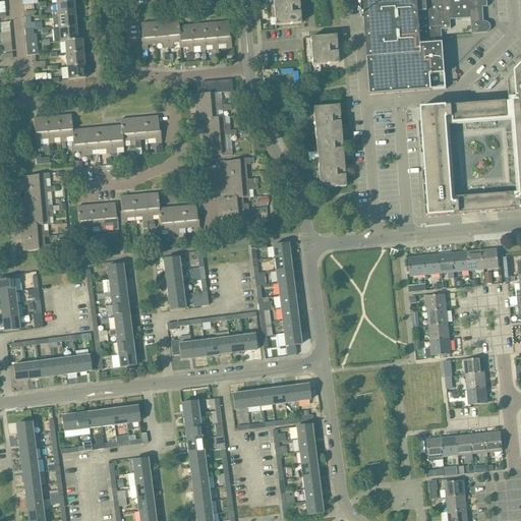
[(301,24),(299,0),(272,0),(275,26),(301,24)]
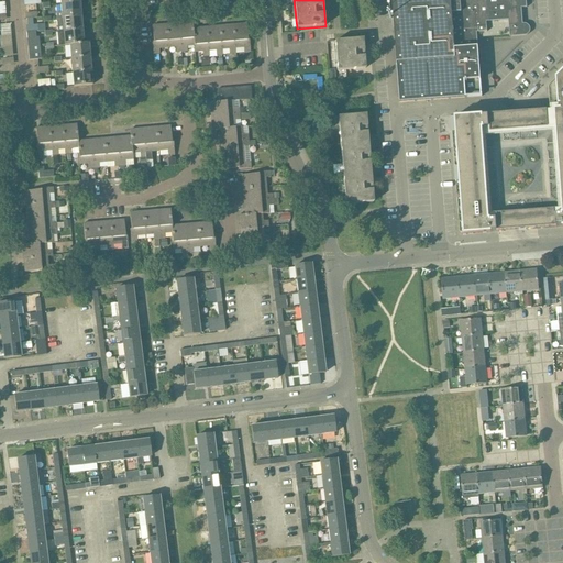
[(393,0),(397,63),(400,103),(482,97),(481,81),(479,62),(476,28),(487,28),(487,22),(509,21),(510,37),(525,36),(526,36),(527,36),(528,35),(528,34),(529,34),(529,33),(529,32),(529,31),(530,31),(530,30),(529,29),(529,28),(529,26),(528,25),(527,25),(526,24),(525,24),(523,24),(522,8),(528,8),(527,0),(393,0)]
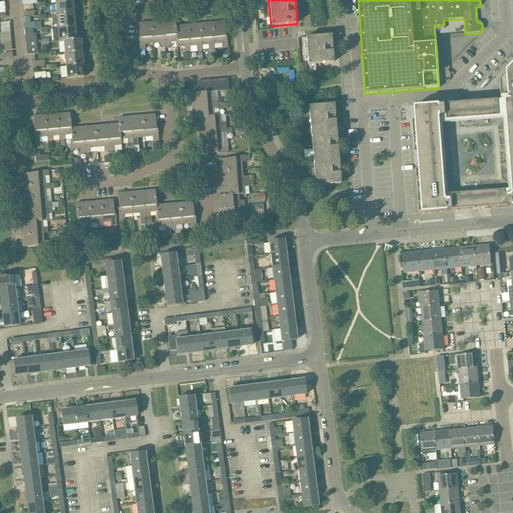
[(74,15),(73,2),(55,4),(56,11),(51,12),(52,17),(56,16),(74,15)]
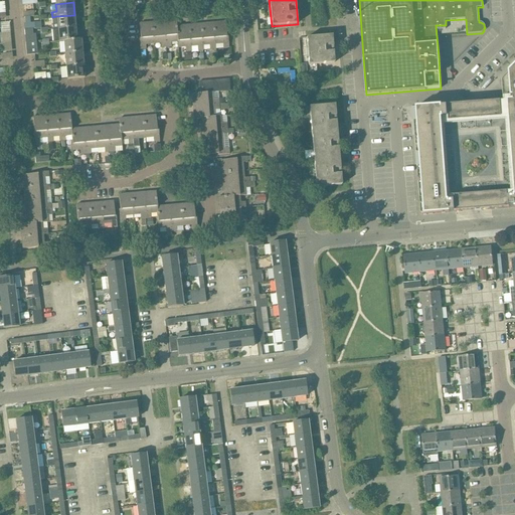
[(56,16),(52,17),(53,29),(58,28),(58,29),(75,27),(74,15),(56,16)]
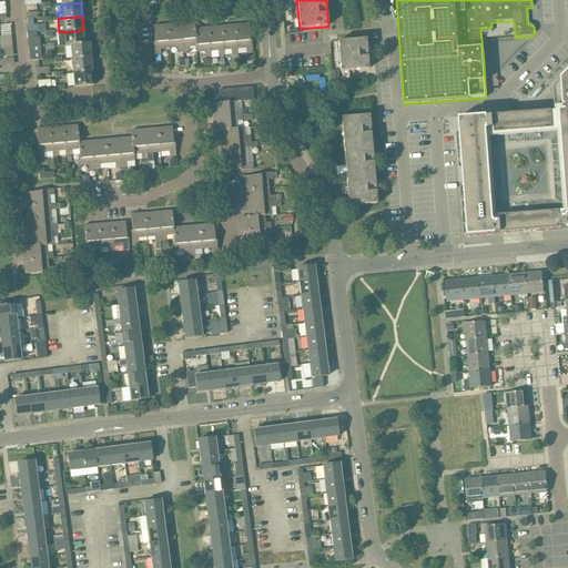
[(189,48),(195,47),(196,47),(194,30),(195,30),(194,23),(181,24),(183,53),(189,52),(189,48)]
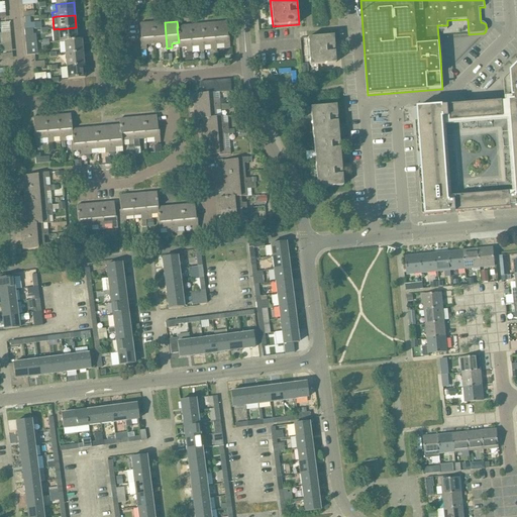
[(165,22),(152,23),(154,44),(161,44),(162,48),(167,48),(165,22)]
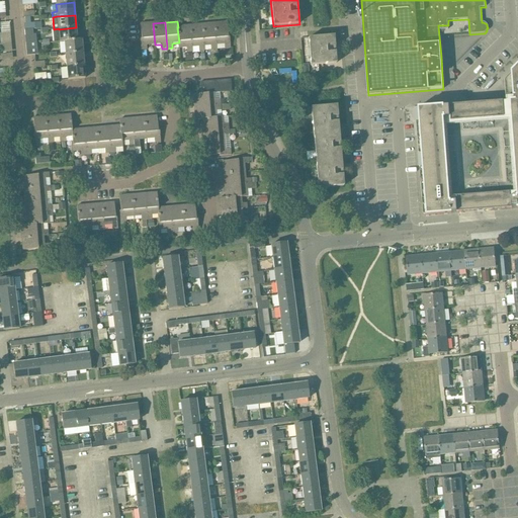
[(217,46),(224,45),(225,49),(231,49),(230,37),(228,37),(227,22),(214,23),(217,46)]
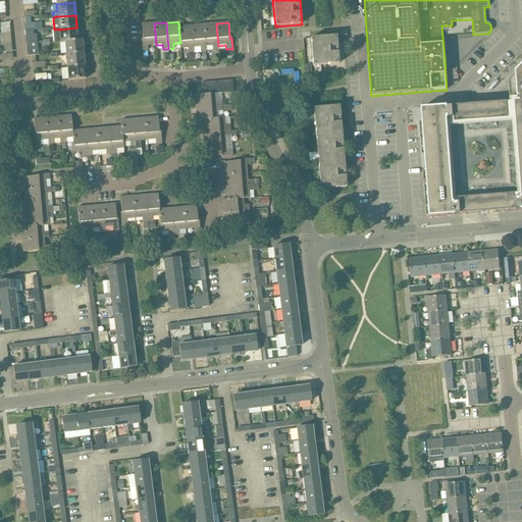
[(148,46),(156,45),(154,23),(141,24),(143,40),(141,40),(142,51),(148,51),(148,46)]
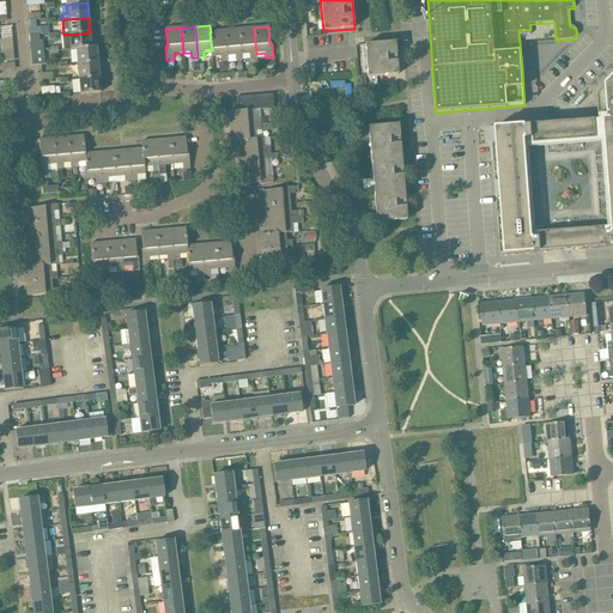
[(254,28),(240,29),(242,55),(249,54),(250,60),(256,59),(256,54),(254,28)]
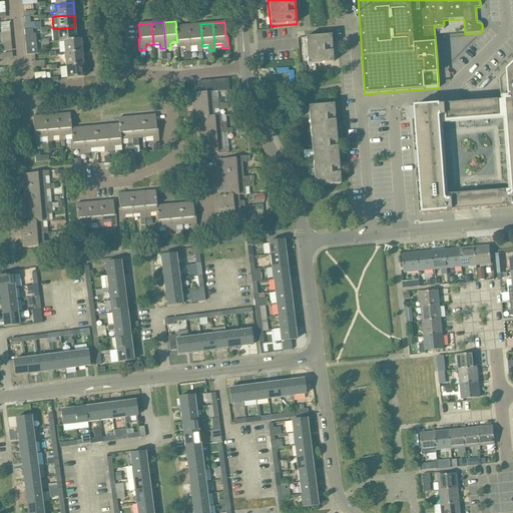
[(200,24),(188,26),(189,47),(190,47),(196,46),(197,51),(202,50),(202,46),(200,24)]
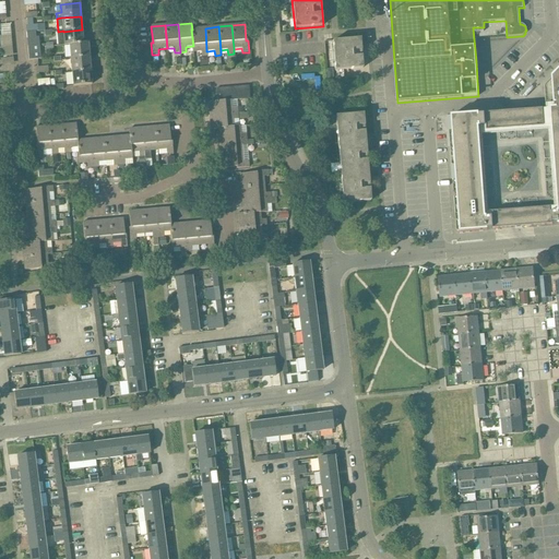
[(205,28),(192,30),(191,30),(193,46),(192,46),(193,52),(201,51),(202,57),(207,56),(207,51),(206,51),(205,28)]
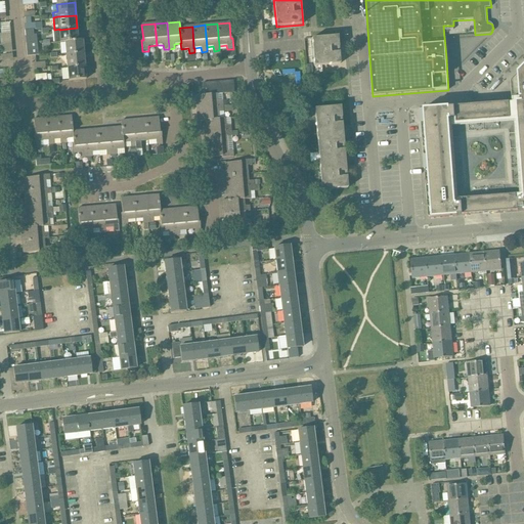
[(78,41),(78,40),(77,28),(59,30),(59,29),(54,30),(53,30),(54,43),(64,42),(78,41)]
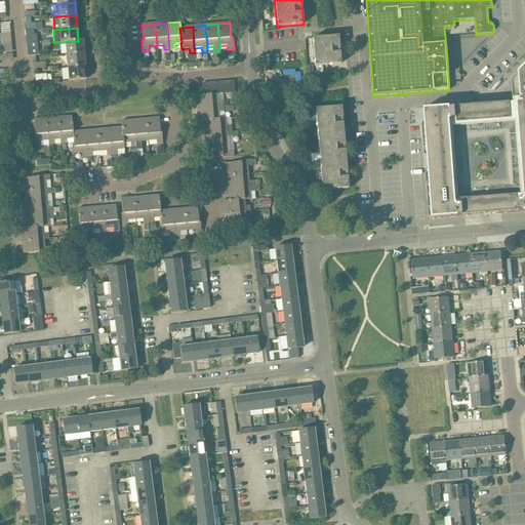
[(340,65),(337,37),(313,40),(315,67),(340,65)]
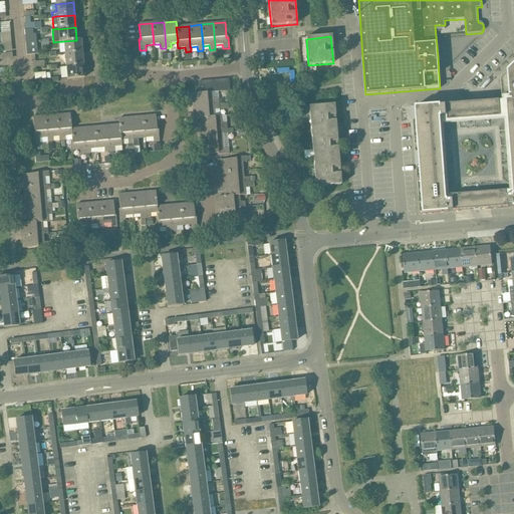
[(63,41),(64,53),(82,52),(81,39),(76,39),(76,40),(63,41)]
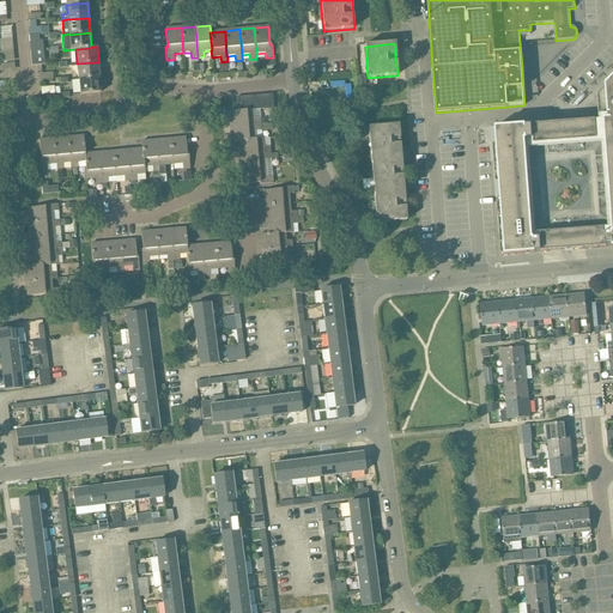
[(43,50),(30,52),(31,66),(38,66),(44,65),(43,50)]
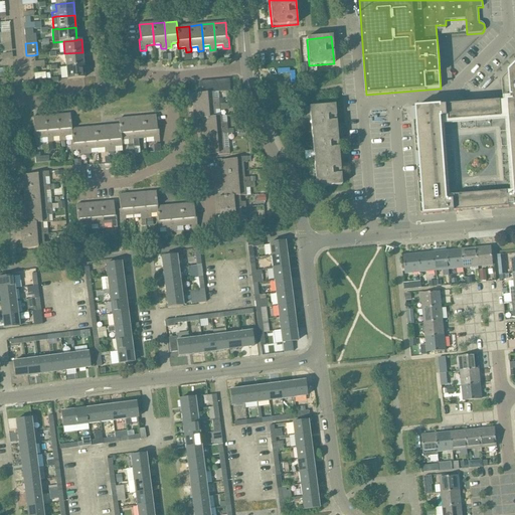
[(83,65),(82,52),(64,53),(65,66),(83,65)]
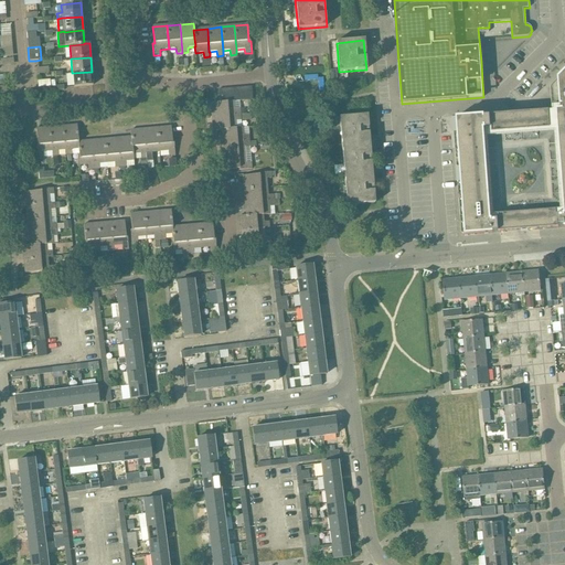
[(92,72),(72,73),(74,87),(93,85),(92,72)]
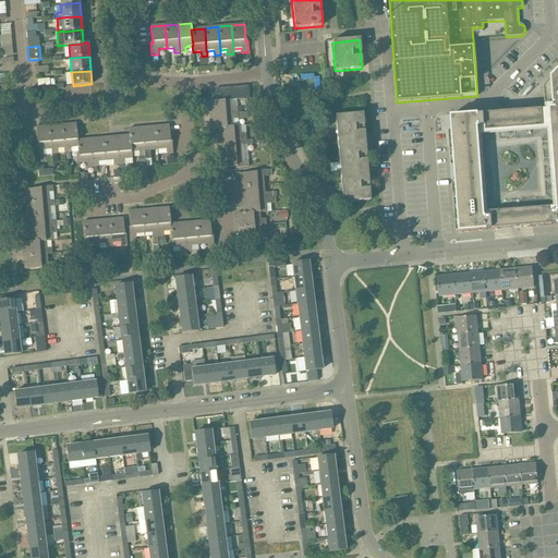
[(557,72),(544,86),(546,110),(448,118),(457,233),(514,229),(513,225),(525,223),(525,225),(526,225),(526,228),(557,225),(557,72)]
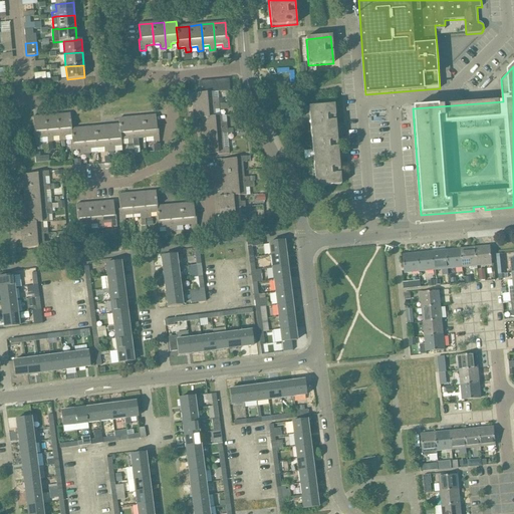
[(199,94),(192,94),(193,107),(219,105),(218,99),(218,92),(217,92),(213,92),(211,92),(205,93),(199,94)]
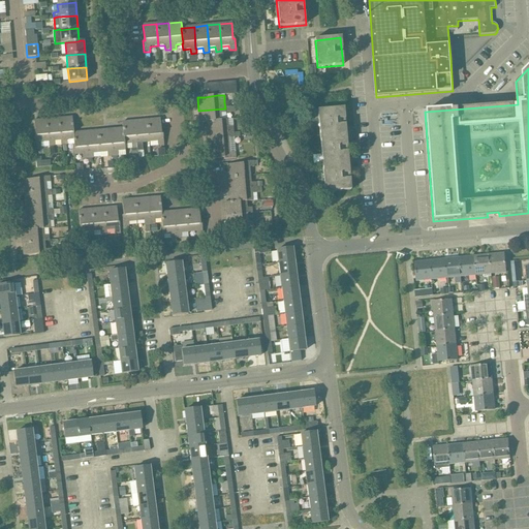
[(226,120),(225,109),(198,111),(199,123),(206,122),(206,123),(226,121),(226,120)]
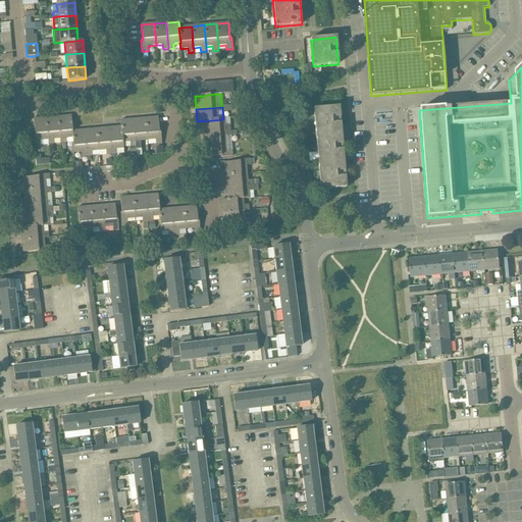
[(314,110),(316,137),(341,135),(338,108),(314,110)]
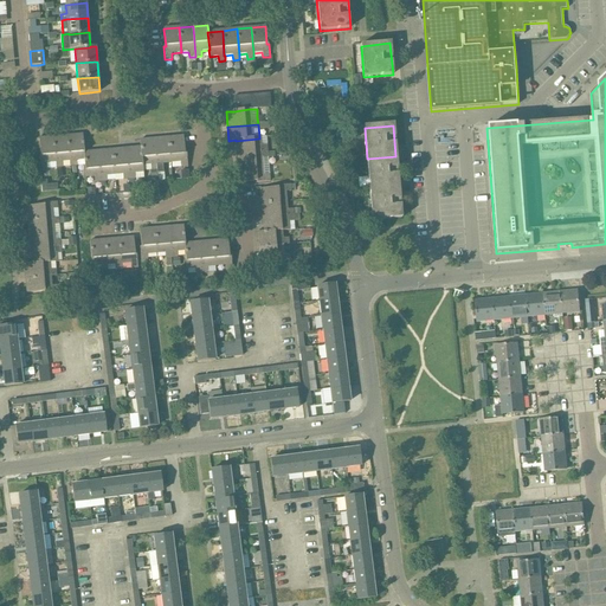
[(76,161),(84,160),(84,153),(83,135),(68,136),(70,161),(70,162),(70,167),(77,166),(76,161)]
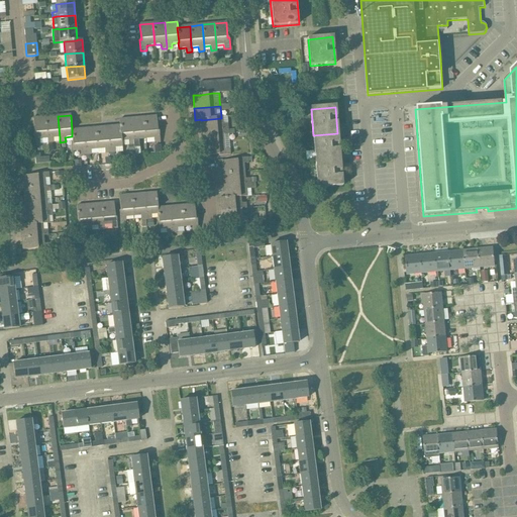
[(60,137),(58,116),(45,117),(47,138),(46,138),(47,143),(48,143),(48,151),(54,151),(53,143),(53,138),(60,138),(60,137)]
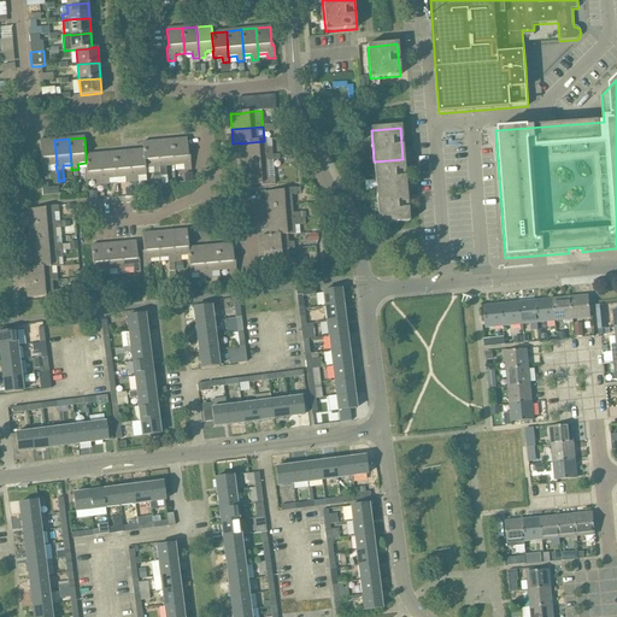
[(187,139),(171,140),(174,166),(183,165),(184,171),(186,171),(191,170),(189,157),(188,157),(187,139)]
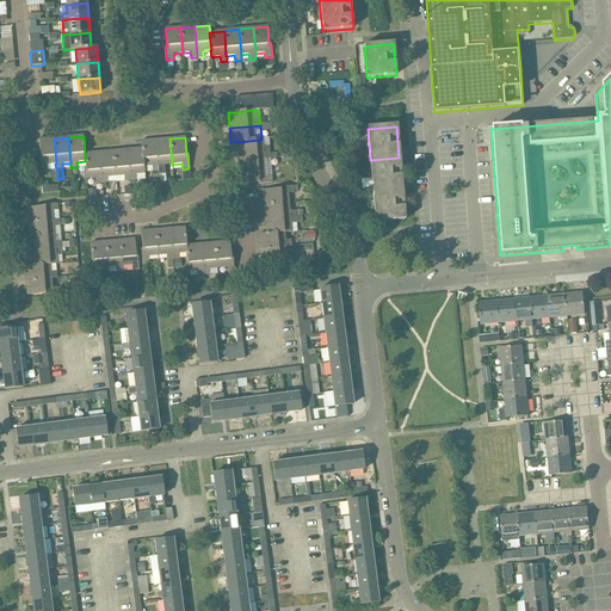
[(56,164),(54,139),(39,140),(41,158),(38,158),(39,171),(47,171),(47,165),(55,164),(56,164)]
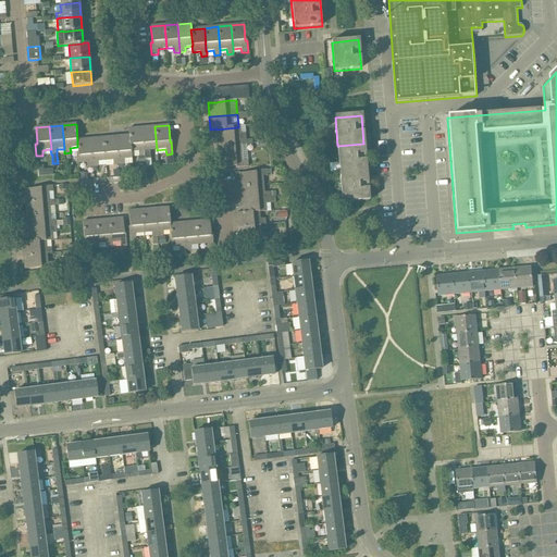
[(157,150),(155,126),(141,127),(145,156),(146,166),(150,165),(150,156),(149,150),(157,150)]
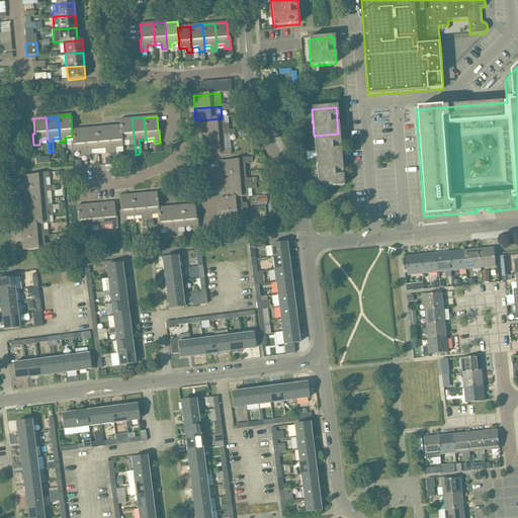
[(222,118),(201,120),(202,133),(229,131),(229,130),(228,124),(224,124),(223,117),(222,117),(222,118)]
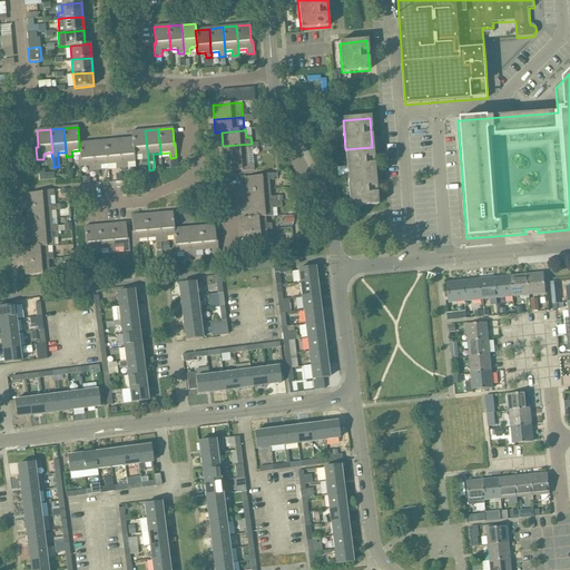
[(141,160),(148,159),(145,130),(131,133),(133,139),(134,156),(135,156),(141,155),(141,160)]
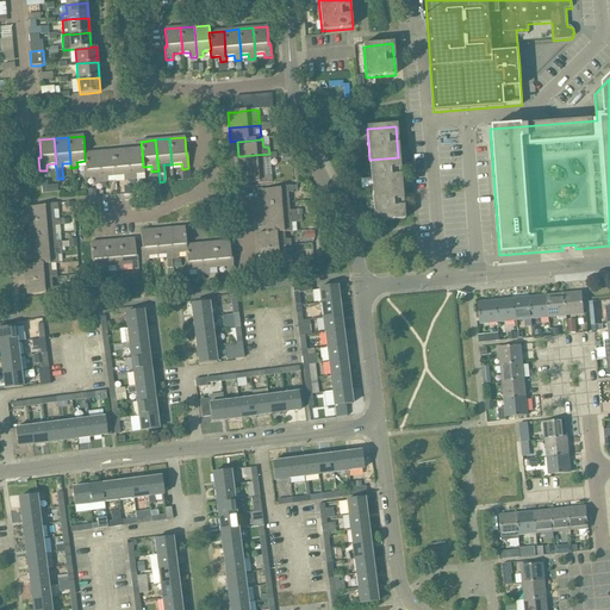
[(142,149),(128,150),(130,181),(136,180),(136,175),(144,174),(144,167),(143,167),(142,149)]
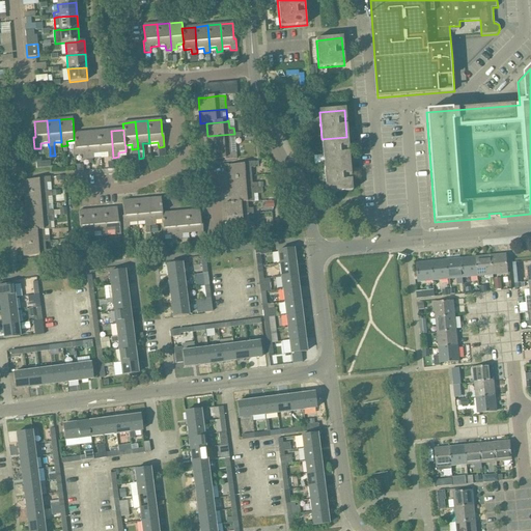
[(111,131),(99,132),(100,154),(101,154),(107,154),(108,158),(113,158),(111,131)]
